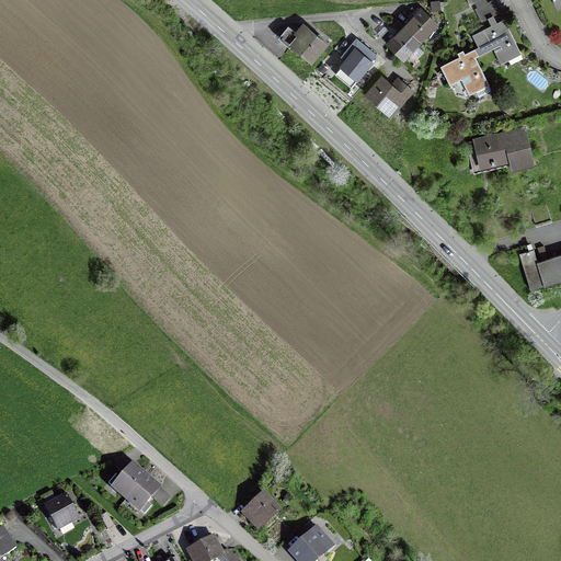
[(482,21),(500,12),(493,0),(476,9),(482,21)]
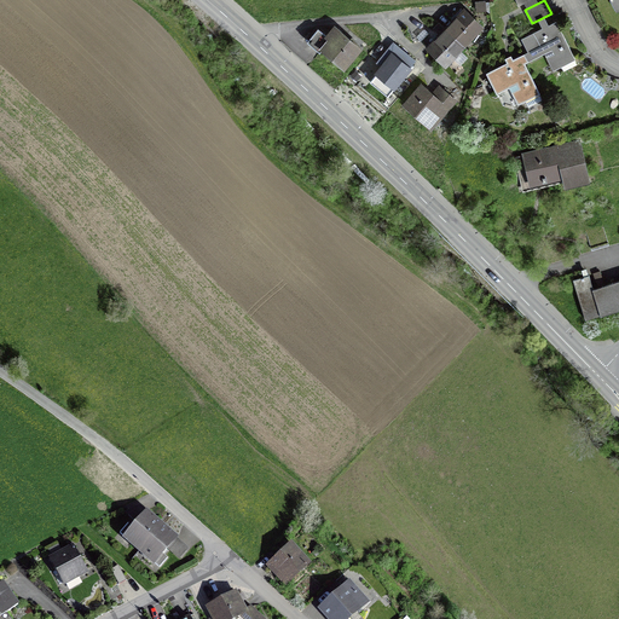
[(456,17),(446,28),(439,22),(424,36),(428,40),(432,44),(427,48),(446,67),(482,28),(463,10),(456,17)]
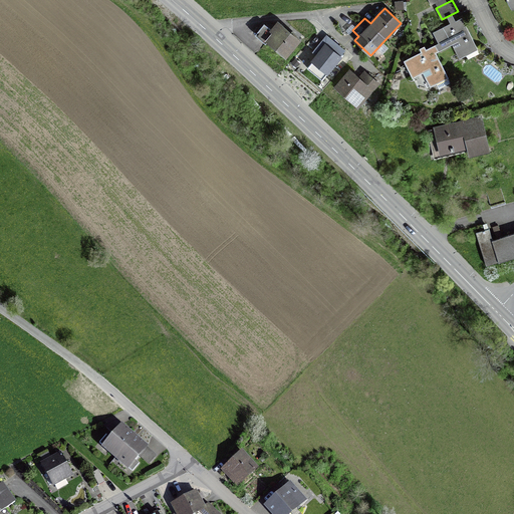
[(478,48),(463,17),(453,21),(433,31),(438,42),(436,44),(424,50),(404,60),(413,77),(429,69),(440,89),(451,84),(448,77),(449,76),(436,52),(439,51),(459,41),(467,57),(479,51),(477,48),(478,48)]
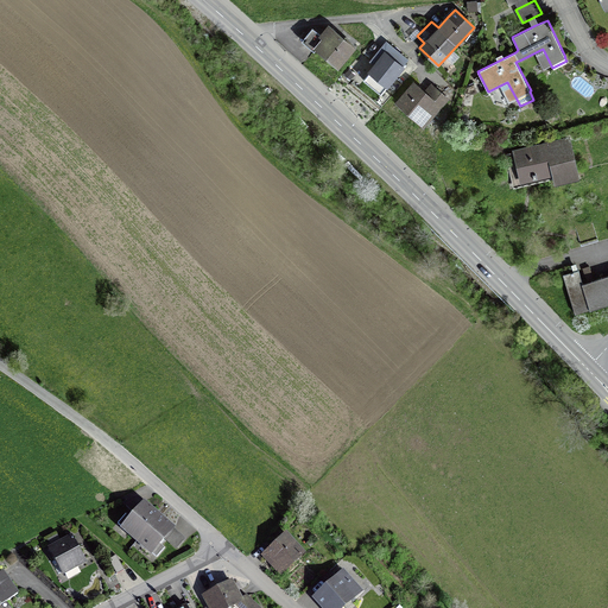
[(356,46),(329,23),(320,32),(312,26),(302,39),(315,51),(316,49),(339,68),(356,46)]
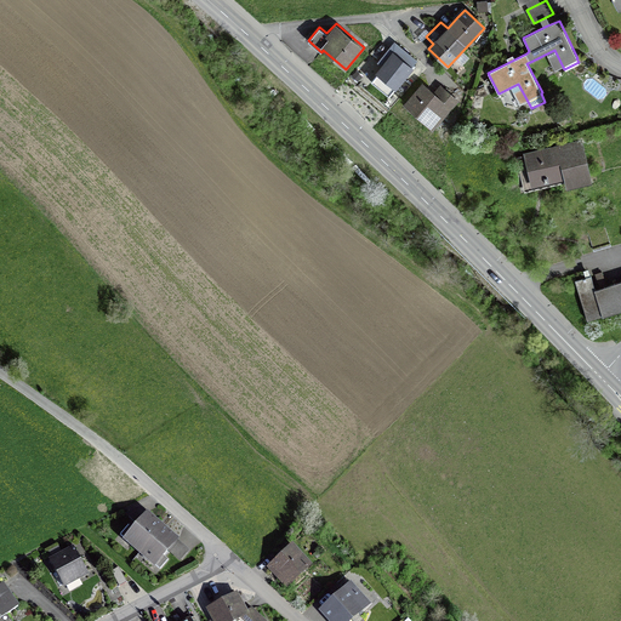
[(376,83),(389,93),(412,68),(410,66),(415,61),(402,49),(393,58),(387,53),(380,63),(385,67),(379,73),(382,75),(376,83)]
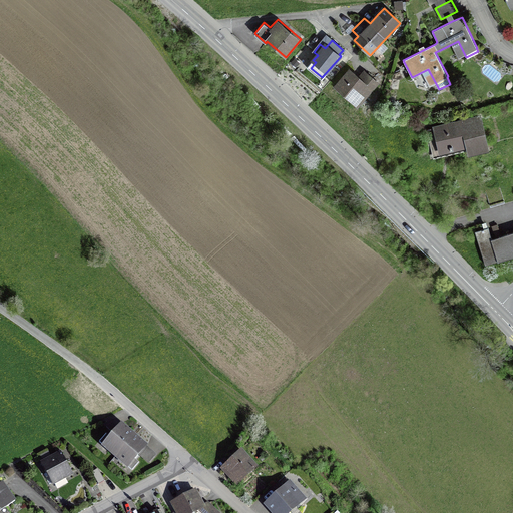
[(296,67),(300,62),(294,57),(290,63),(296,67)]
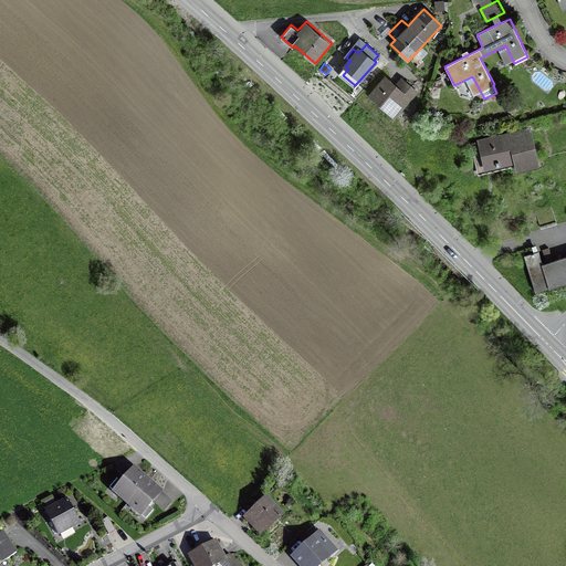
[(367,93),(395,118),(419,92),(401,76),(396,83),(385,73),(367,93)]
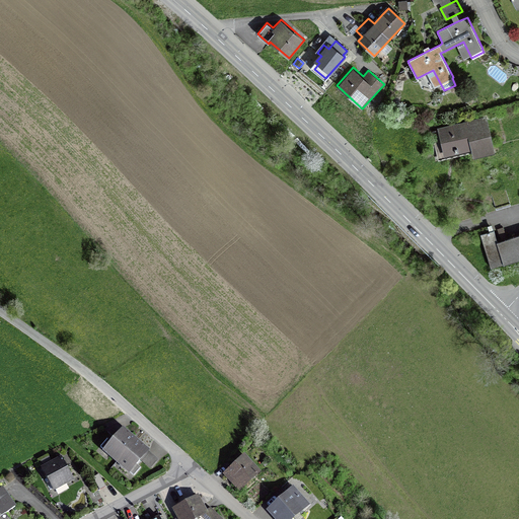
[(404,86),(398,83),(395,88),(400,92),(404,86)]
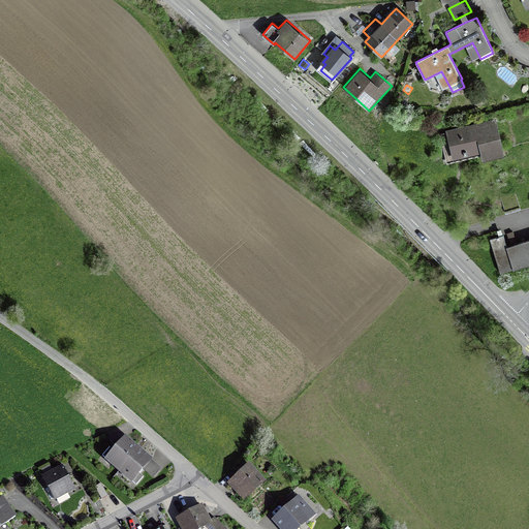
[(470,96),(474,104),(481,101),(476,92),(470,96)]
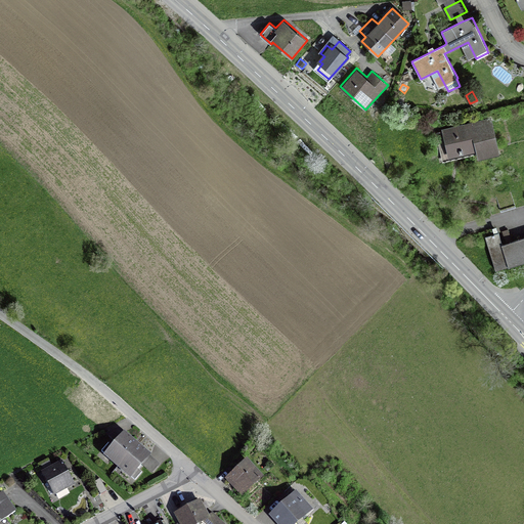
[(500,154),(491,117),(435,131),(442,161),(476,153),(478,159),(500,154)]
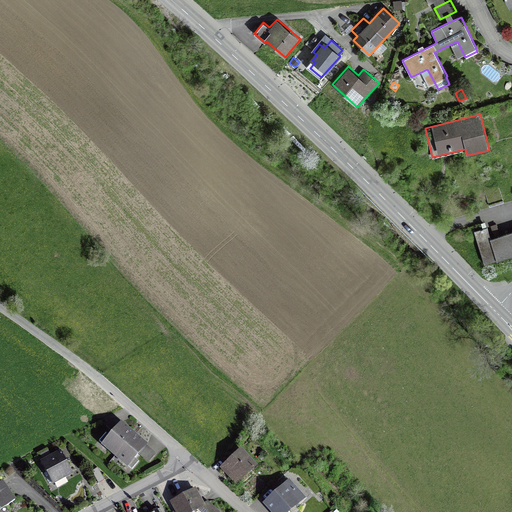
[(511,255),(511,230),(491,237),(488,226),(474,230),(484,264),(511,255)]
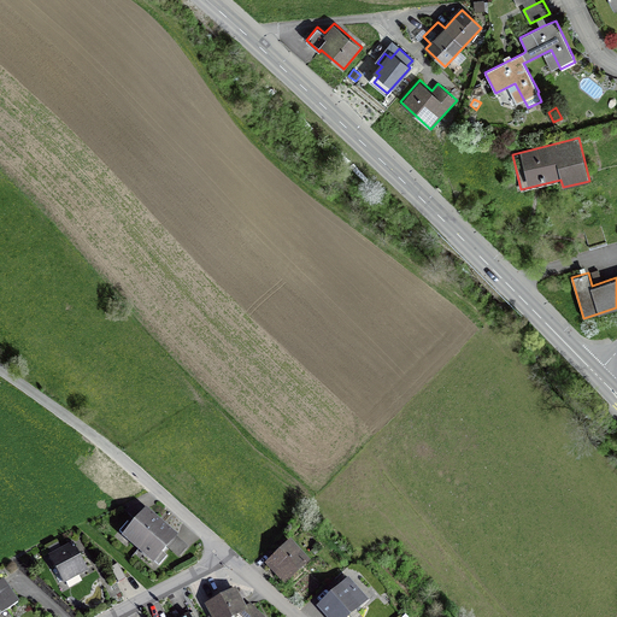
[(128,522),(121,532),(159,565),(168,556),(162,552),(175,536),(165,528),(162,524),(158,522),(146,511),(133,526),(128,522)]
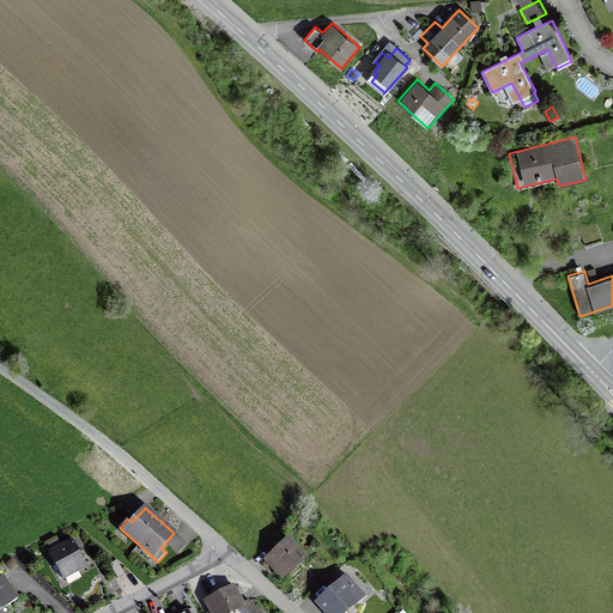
[(283,581),(309,558),(289,535),(262,559),(283,581)]
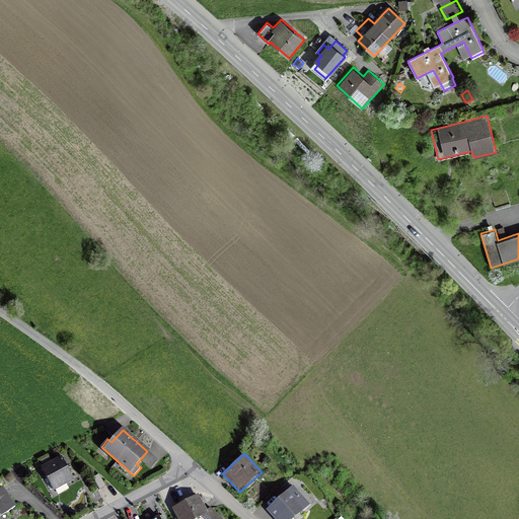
[(43,465),(41,466),(54,491),(56,490),(58,495),(69,489),(67,484),(74,479),(62,455),(52,460),(50,455),(40,460),(43,465)]
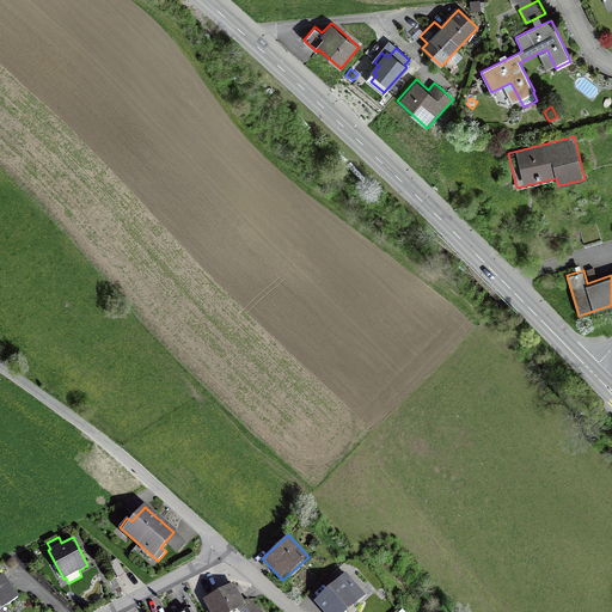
[(313,551),(318,545),(313,540),(308,546),(313,551)]
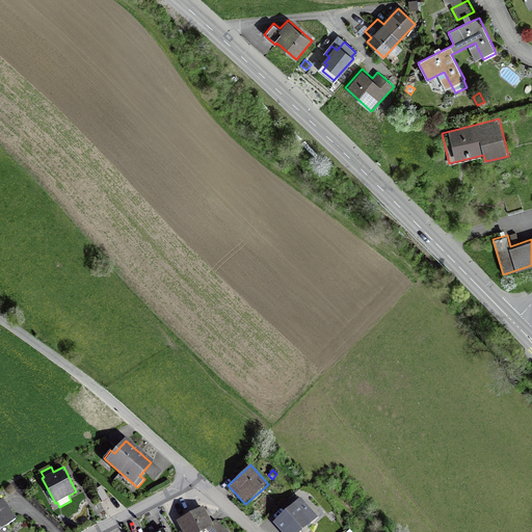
[(109,498),(102,485),(96,488),(103,502),(109,498)]
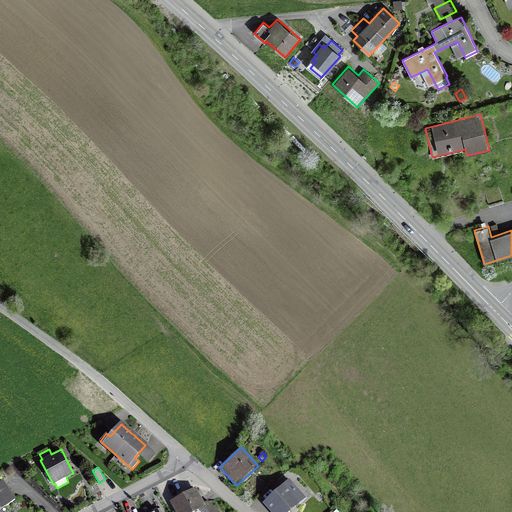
[(266,481),(271,476),(264,469),(259,473),(266,481)]
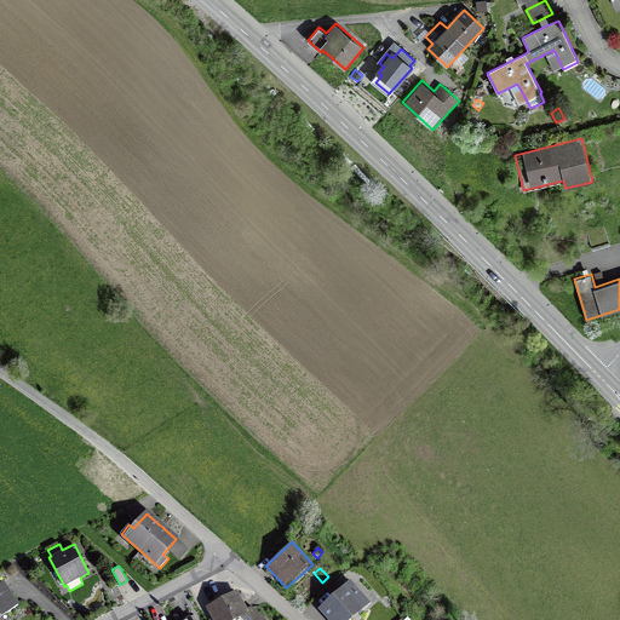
[(351,619),(371,603),(350,580),(317,609),(327,619),(351,619)]
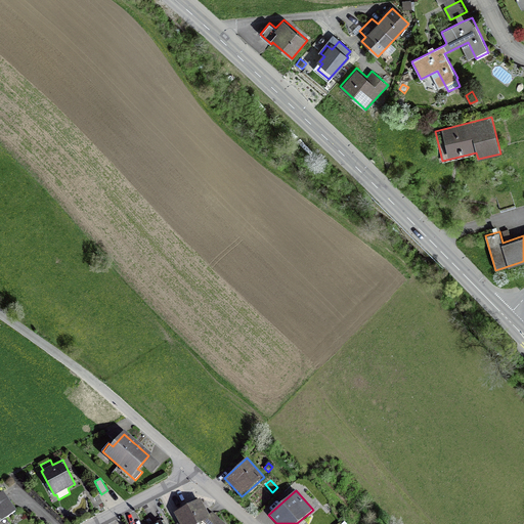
[(3,491),(0,492),(0,523),(9,523),(10,523),(5,518),(16,511),(3,491)]
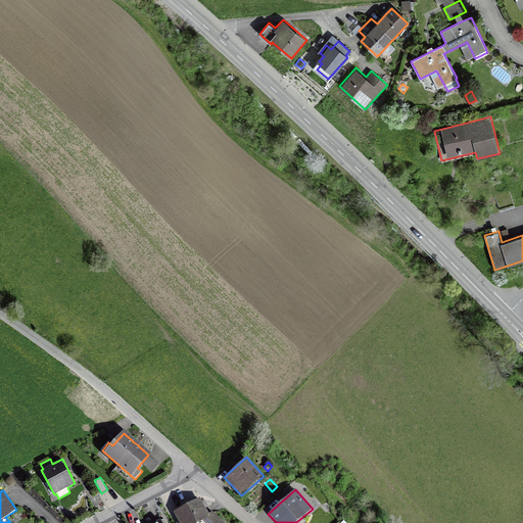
[(208,514),(200,497),(173,512),(179,522),(225,522),(226,522),(212,512),(208,514)]
